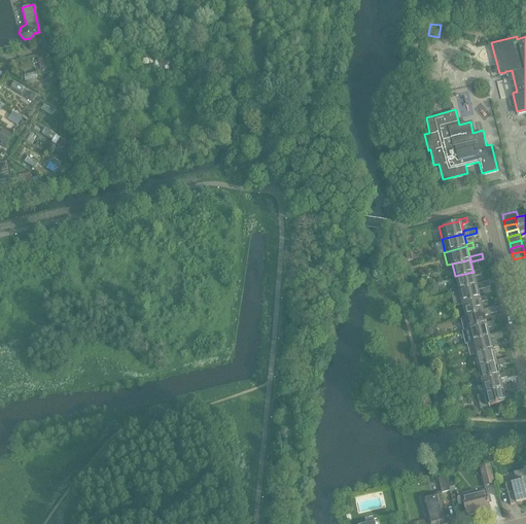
[(525,260),(525,256),(514,259),(515,265),(525,262),(525,260)]
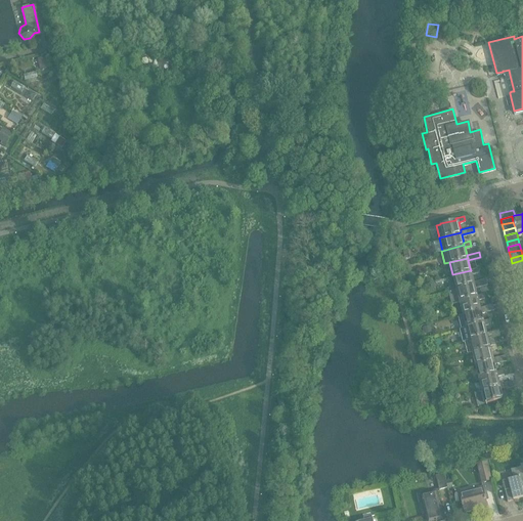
[(522,260),(512,263),(513,269),(522,266),(522,260)]
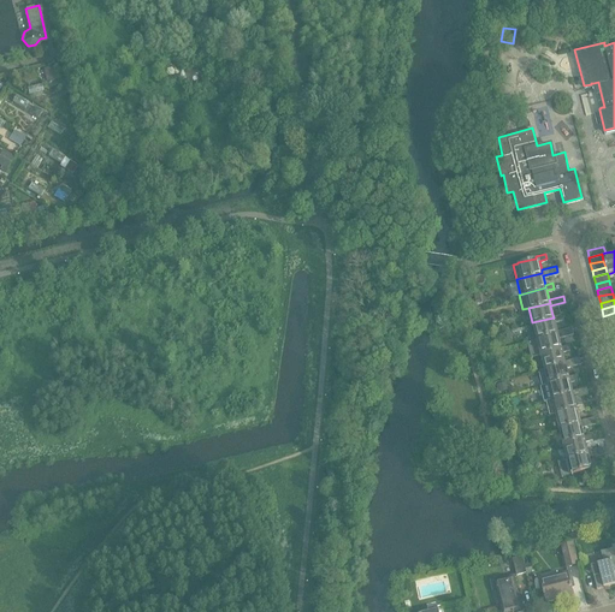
[(554,318),(532,322),(536,338),(557,333),(556,330),(554,320),(561,319),(560,313),(553,315),(554,318)]
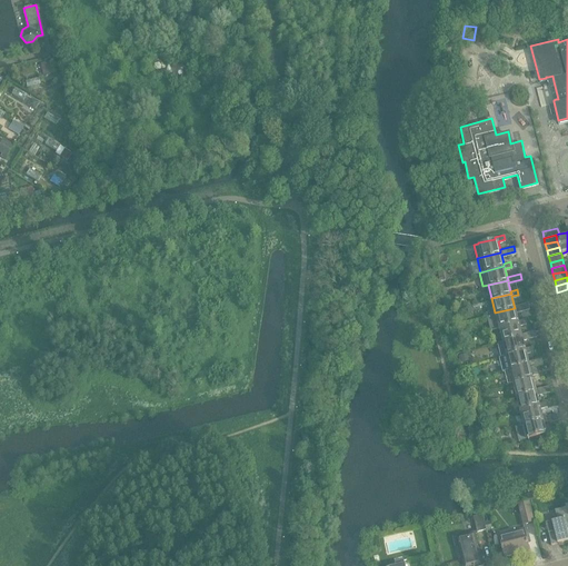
[(517,319),(515,310),(529,307),(527,301),(514,305),(515,308),(495,313),(499,326),(518,321),(517,319)]
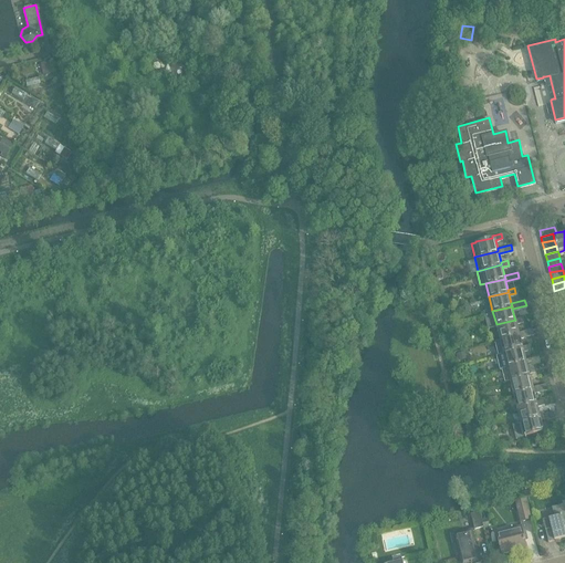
[(519,333),(518,330),(515,322),(522,321),(521,315),(514,318),(515,320),(497,324),(500,339),(519,333)]
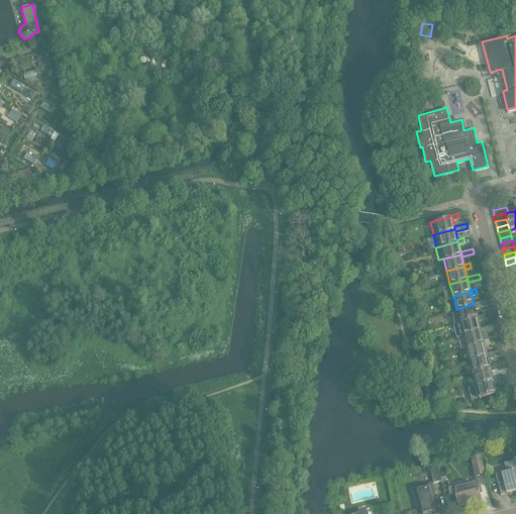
[(473,301),(474,304),(456,309),(451,310),(454,322),(477,317),(477,314),(475,307),(487,304),(485,298),(473,301)]
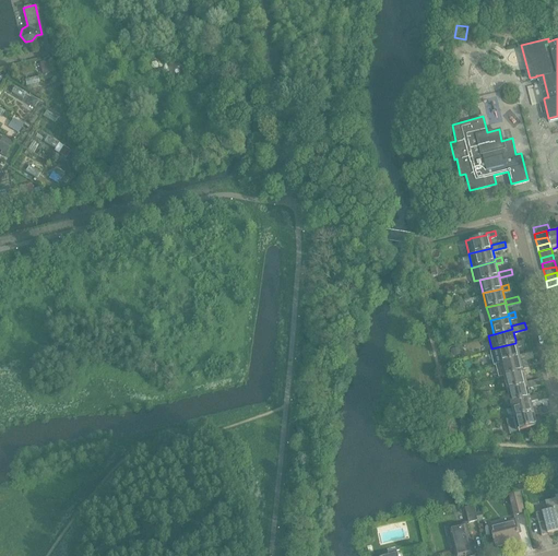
[(522,339),(515,340),(515,343),(491,349),(489,350),(493,363),(495,363),(519,356),(519,353),(517,345),(523,343),(522,341),(522,339)]
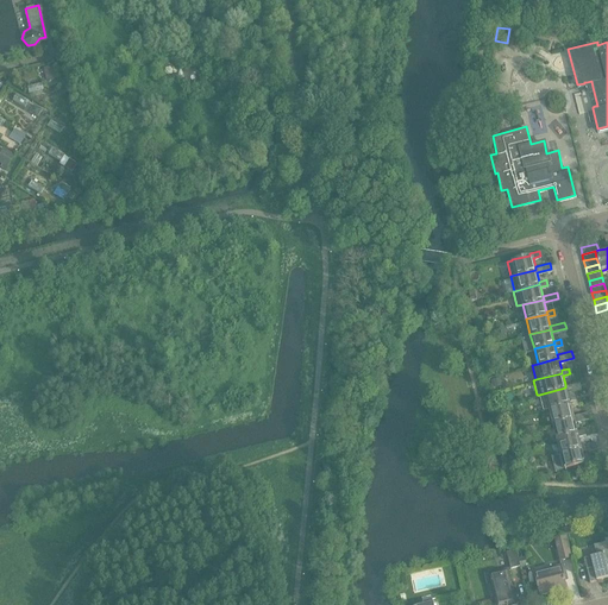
[(565,388),(539,395),(543,409),(549,408),(569,403),(569,399),(572,399),(570,390),(581,388),(580,380),(565,384),(565,388)]
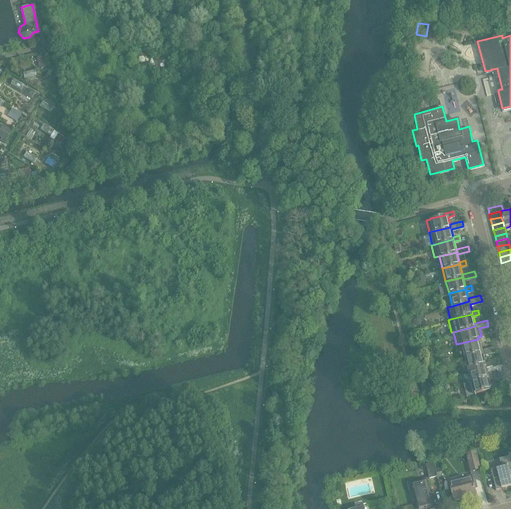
[(479,341),(485,339),(484,335),(481,336),(478,336),(478,339),(461,343),(464,355),(481,351),(481,348),(479,341)]
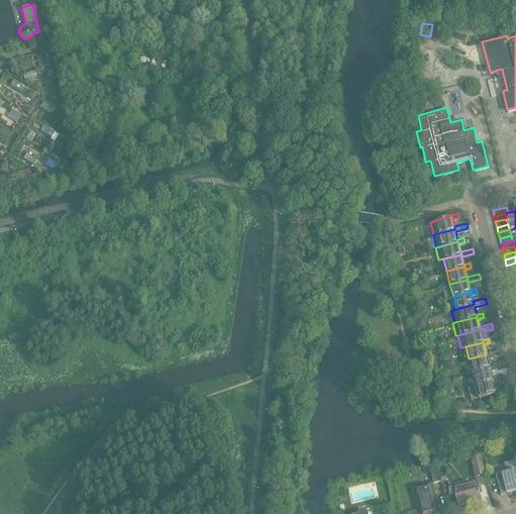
[(486,354),(469,358),(472,372),(490,367),(489,365),(487,357),(499,354),(498,348),(486,351),(486,354)]
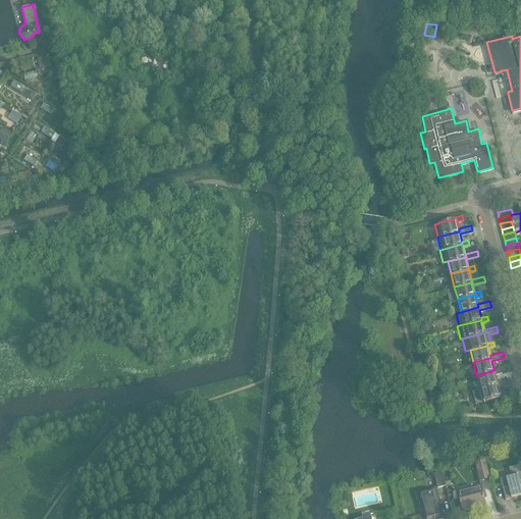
[(495,370),(476,375),(479,387),(498,383),(497,380),(495,373),(501,371),(500,367),(493,368),(495,370)]
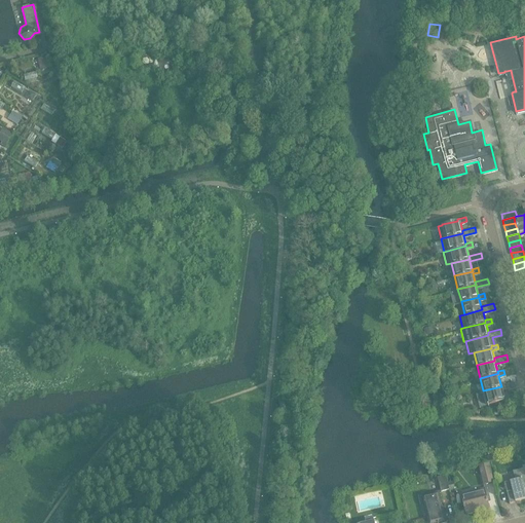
[(483,390),(479,391),(483,405),(487,404),(502,400),(503,402),(512,400),(510,395),(503,397),(501,389),(515,386),(513,380),(500,383),(501,386),(483,390)]
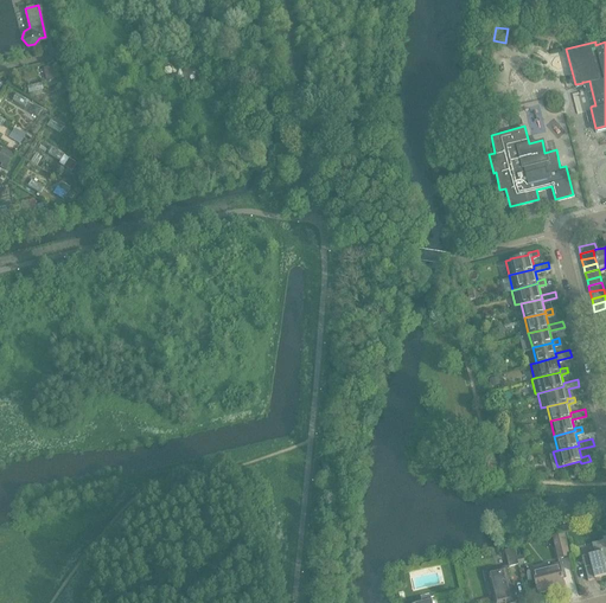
[(535,581),(534,581),(535,584),(535,583),(536,588),(554,583),(554,587),(565,584),(562,577),(566,576),(560,556),(569,553),(563,531),(552,533),(559,562),(531,569),(535,581)]
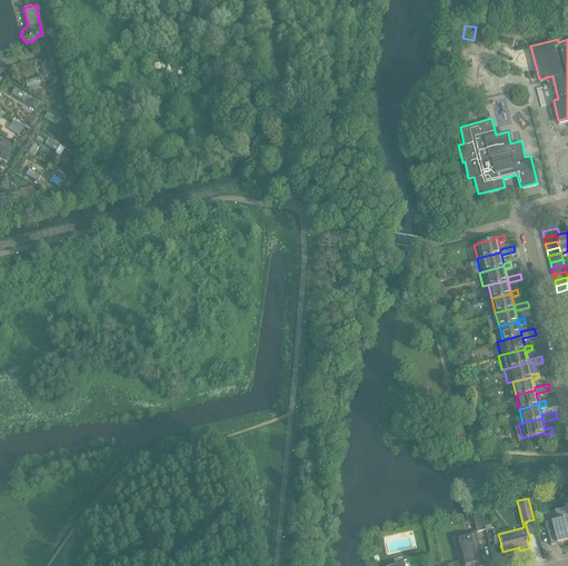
[(557,517),(545,520),(550,543),(567,537),(567,530),(567,528),(567,527),(567,500),(565,503),(565,505),(554,508),(557,517)]
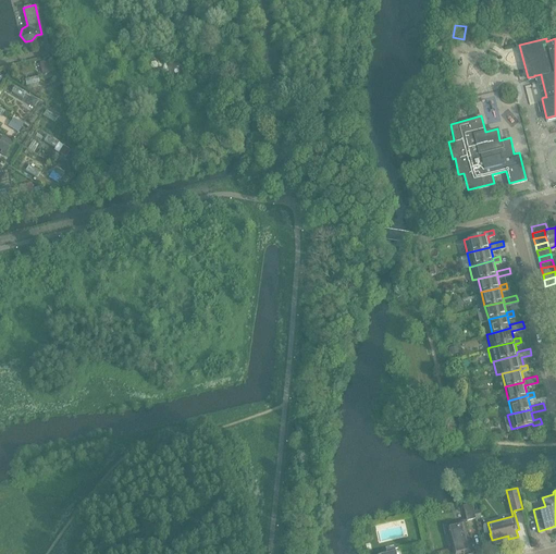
[(471,502),(462,504),(466,518),(474,516),(471,502)]
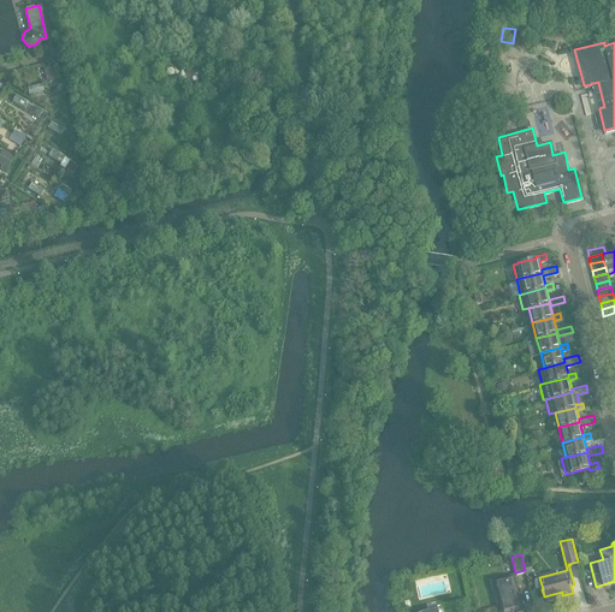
[(518,601),(520,600),(513,572),(489,578),(491,588),(495,588),(501,611),(513,611),(522,608),(522,606),(520,607),(518,601)]
